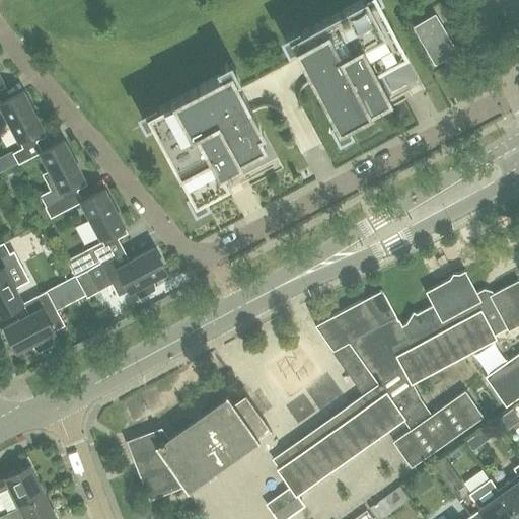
[(370,6),(366,0),(361,0),(300,32),(304,41),(296,46),(301,56),(302,57),(313,79),(314,79),(335,119),(343,114),(347,122),(370,109),(371,109),(369,106),(388,96),(389,95),(388,94),(383,84),(378,73),(376,70),(388,64),(406,55),(388,21),(378,2),(370,6)]
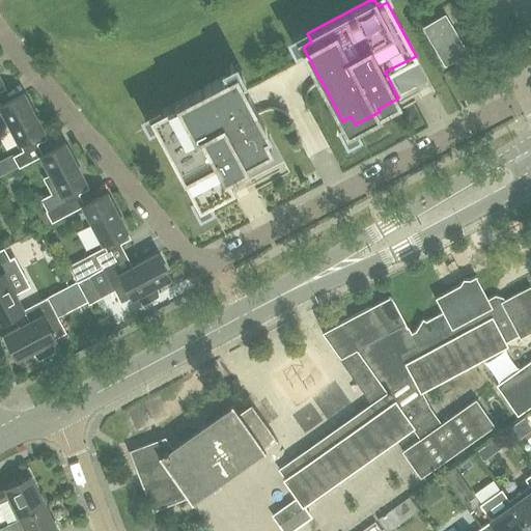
[(459,37),(446,14),(423,26),(437,50),(459,37)]
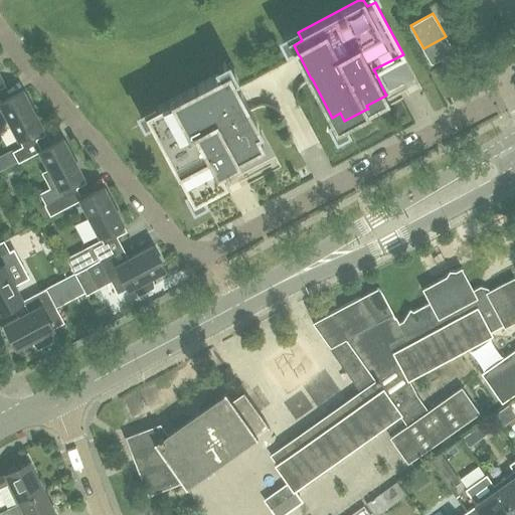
[(202,196),(225,184),(226,184),(218,170),(238,159),(237,156),(263,143),(256,132),(260,130),(261,130),(250,111),(239,89),(238,88),(233,77),(224,81),(220,73),(155,108),(160,116),(152,121),(190,193),(198,188),(202,196)]
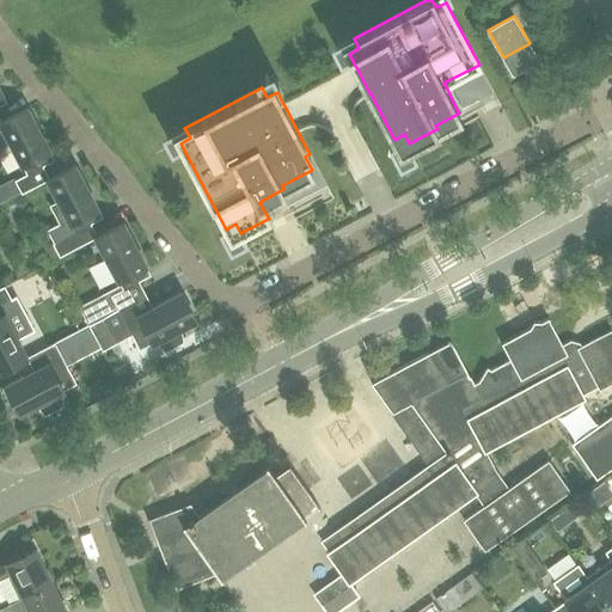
[(22,193),(49,178),(43,166),(55,159),(28,108),(1,121),(0,121),(0,123),(26,173),(16,181),(22,193)]
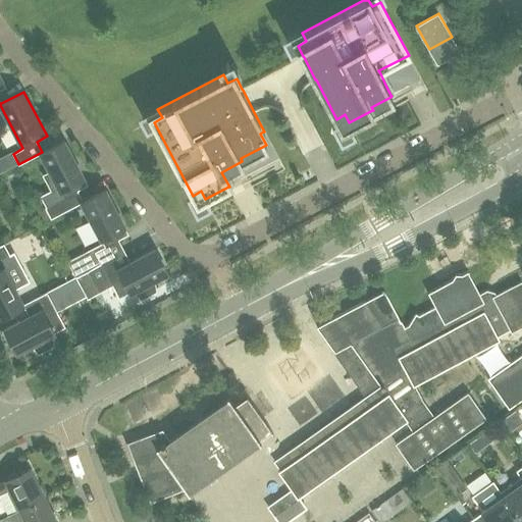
[(51,218),(84,201),(77,191),(88,186),(64,141),(43,152),(42,152),(18,164),(18,165),(41,153),(63,198),(45,207),(51,218)]
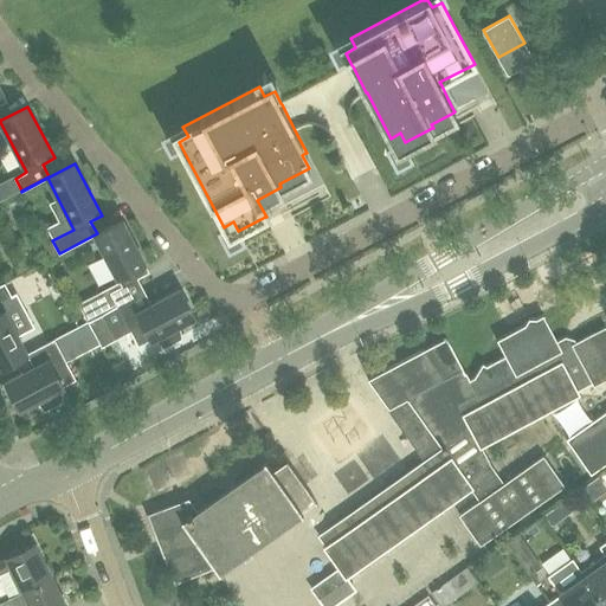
[(116,305),(144,290),(137,278),(149,272),(122,220),(97,234),(97,233),(59,253),(59,255),(95,236),(122,287),(110,292),(116,305)]
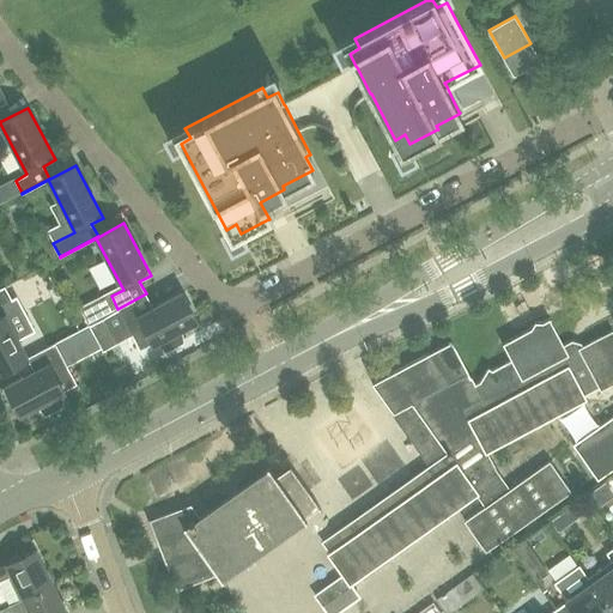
[(18,278),(29,272),(28,268),(23,260),(17,263),(13,271),(18,278)]
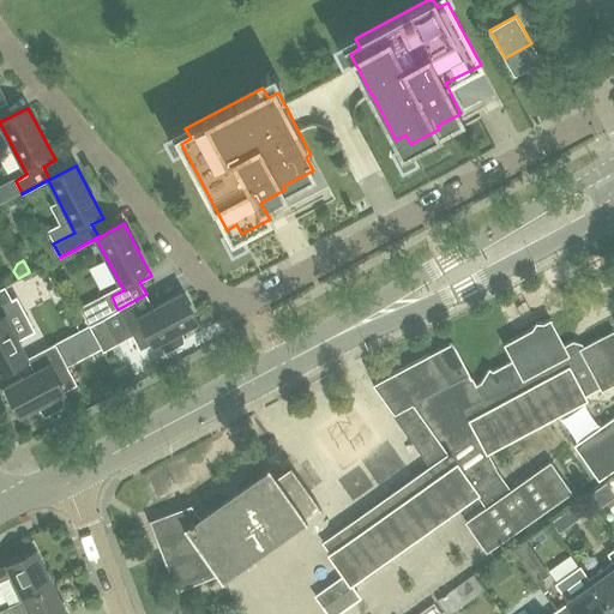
[(0,371),(28,357),(0,306),(0,305),(12,300),(5,287),(0,288),(0,371)]
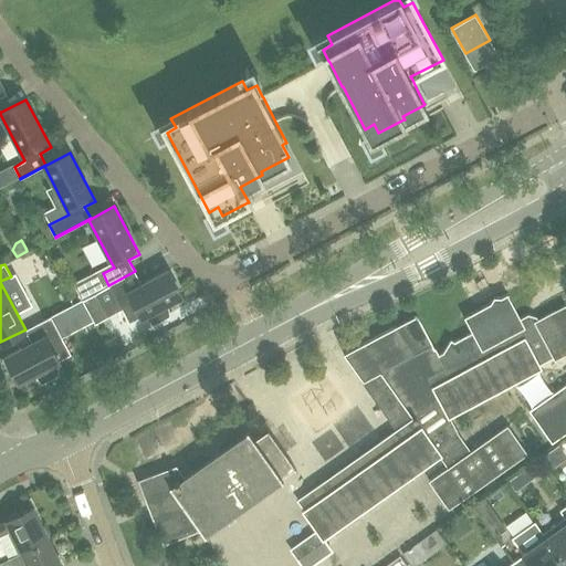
[(135,271),(108,285),(121,307),(133,301),(142,317),(146,315),(148,320),(153,323),(168,315),(167,310),(165,305),(181,296),(167,270),(142,284),(135,271)]
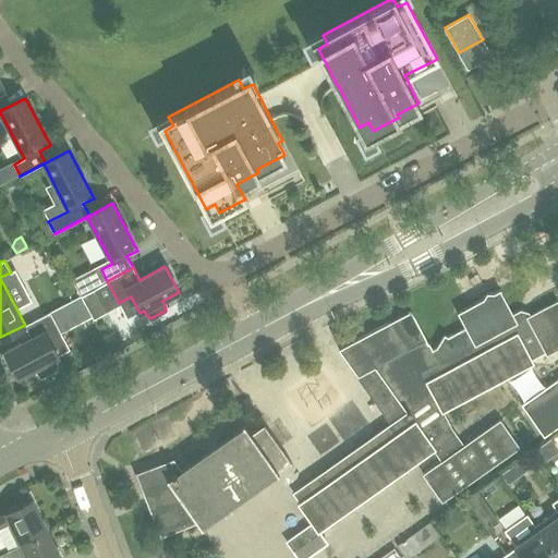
[(92,317),(106,310),(94,288),(81,295),(92,317)]
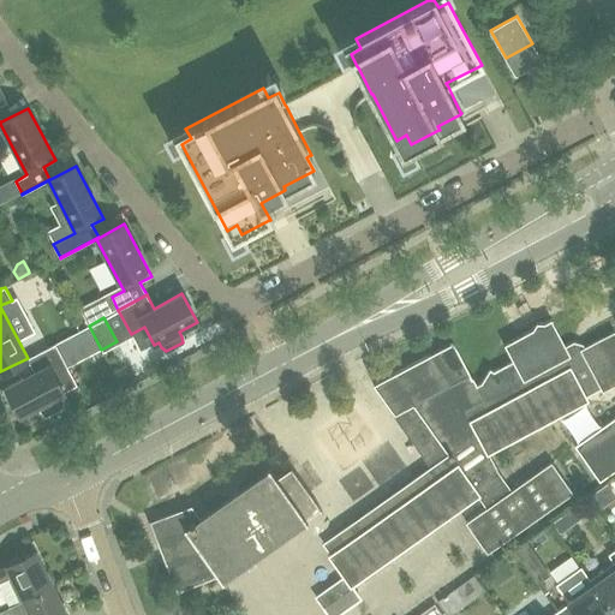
[(512,490),(496,469),(488,453),(587,400),(585,396),(601,387),(603,390),(614,382),(614,333),(614,330),(584,347),(581,344),(573,341),(566,346),(550,318),(544,322),(537,322),(532,328),(505,344),(513,360),(494,371),(490,369),(482,382),(476,386),(453,342),(374,384),(433,466),(322,544),(345,577),(315,597),(322,607),(358,583),(357,581),(478,495),(487,507),(466,521),(488,551),(573,491),(551,461),(512,490)]
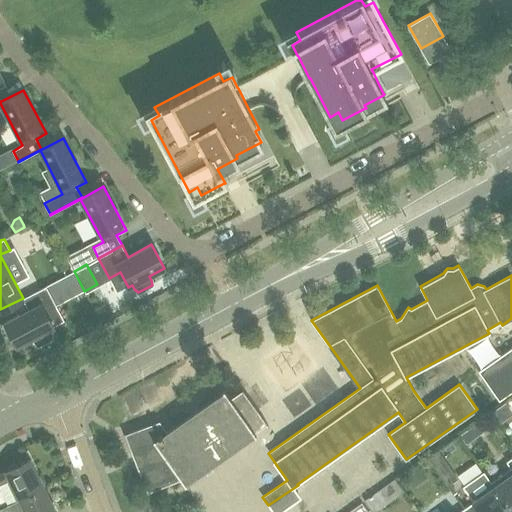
[(62,275),(73,294),(83,289),(72,269),(62,275)]
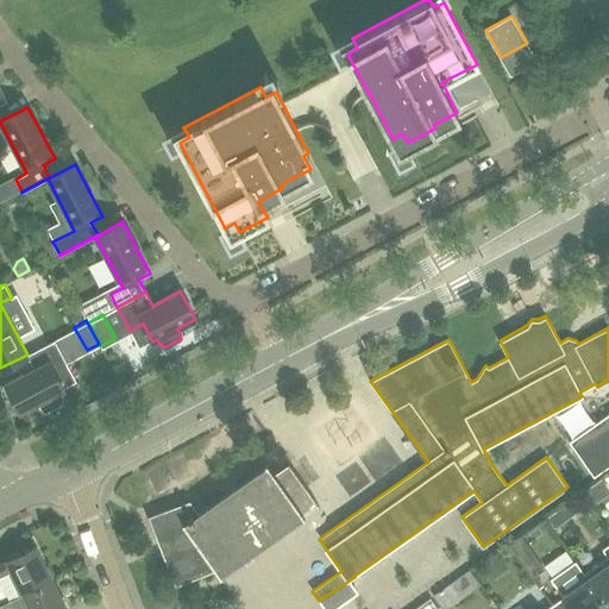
[(27,355),(0,368),(0,369),(26,356),(33,369),(6,383),(20,412),(38,402),(41,407),(46,410),(62,402),(61,396),(58,391),(63,388),(54,371),(67,364),(55,340),(27,355)]
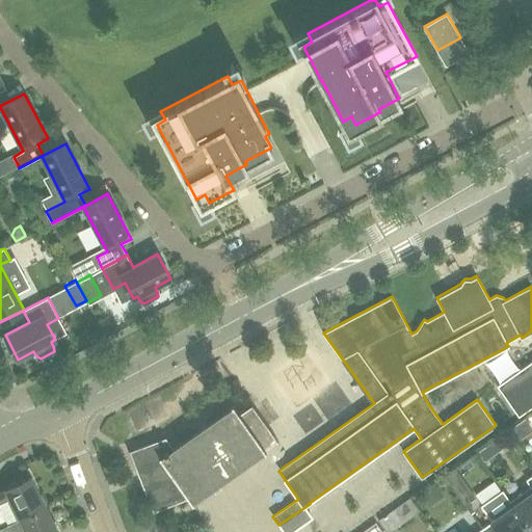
[(531,361),(497,386),(519,417),(531,406),(531,361)]
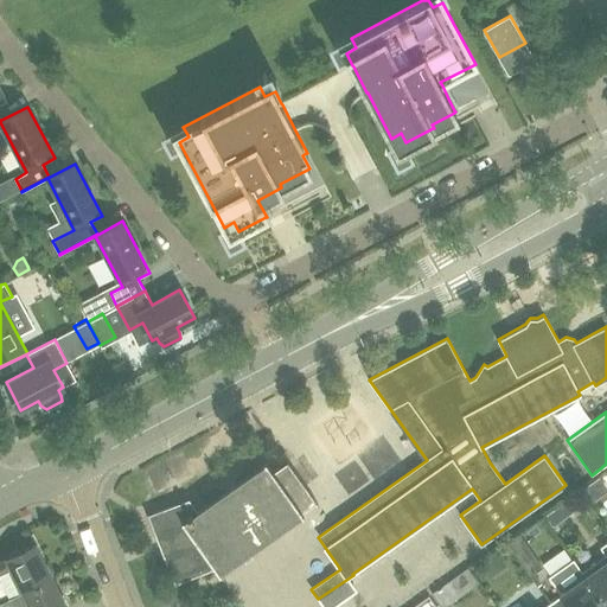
[(189,499),(148,515),(172,576),(211,561),(219,574),(318,504),(288,462),(274,473),(266,460),(197,510),(189,499)]
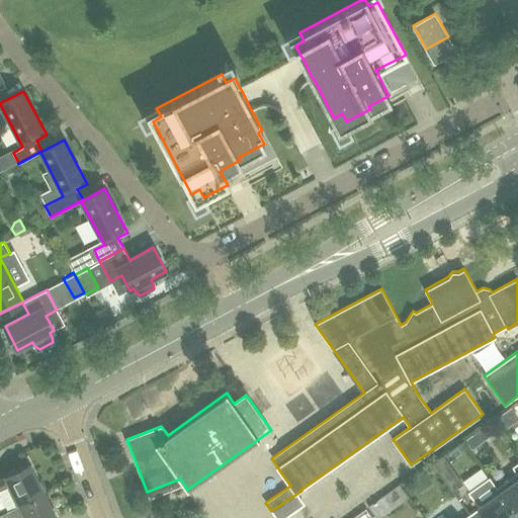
[(493,435),(486,426),(465,440),(471,449),(475,448),(493,435)]
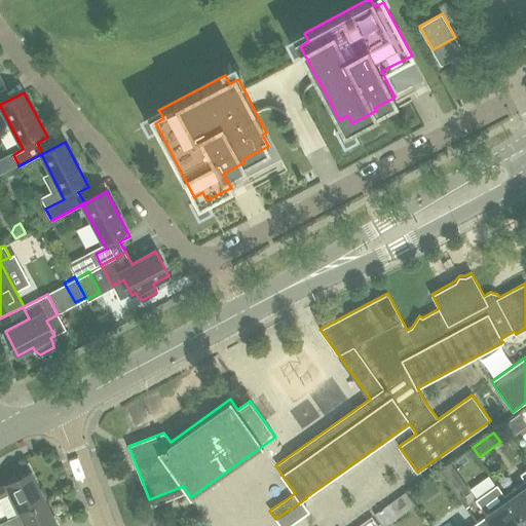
[(440,472),(459,499),(463,497),(471,492),(450,464),(440,472)]
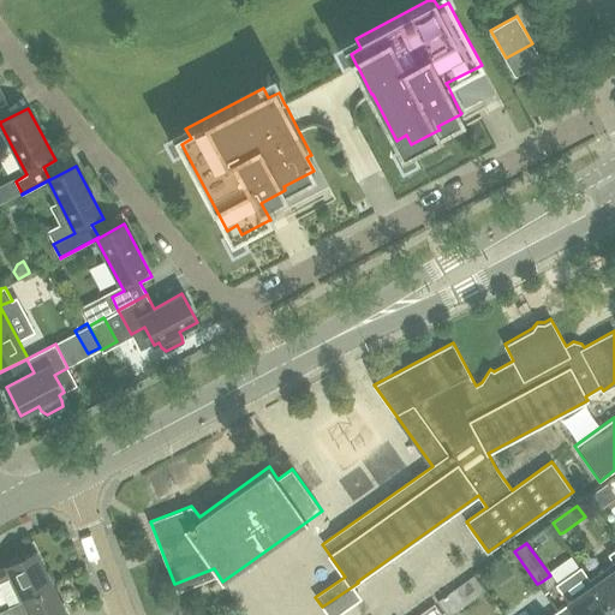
[(614,549),(608,555),(614,562),(590,579),(614,614),(614,549)]
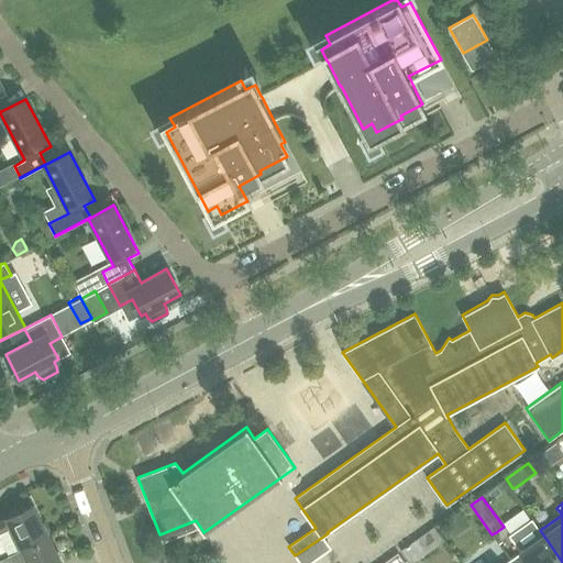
[(22,549),(47,536),(32,505),(7,517),(7,519),(0,521),(0,539),(8,555),(22,549)]
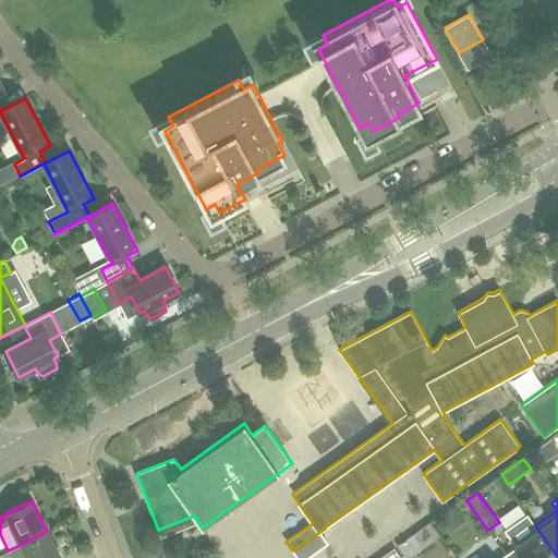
[(465,521),(455,506),(450,509),(441,516),(452,531),(459,526),(465,521)]
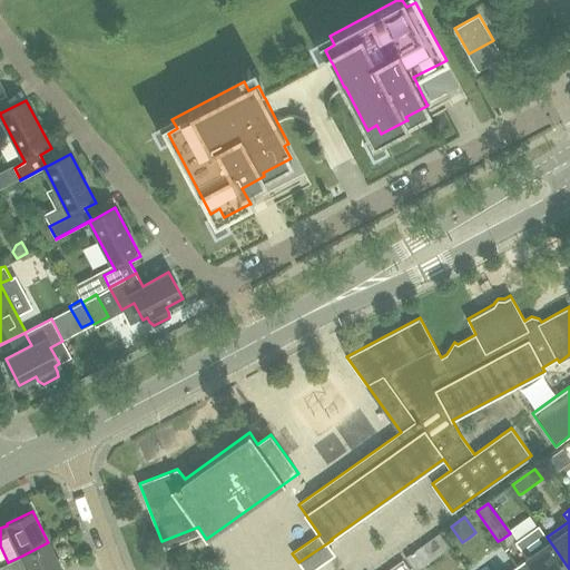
[(527,559),(516,567),(518,569),(569,569),(547,537),(539,526),(516,542),(527,559)]
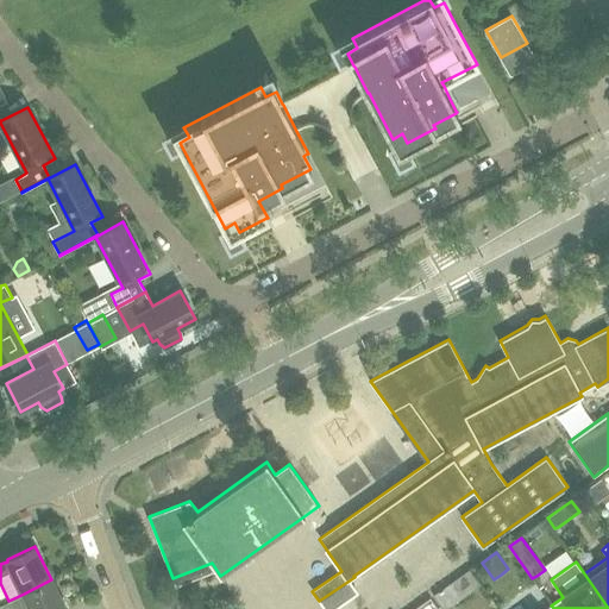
[(470,567),(434,592),(445,608),(481,583),(470,567)]
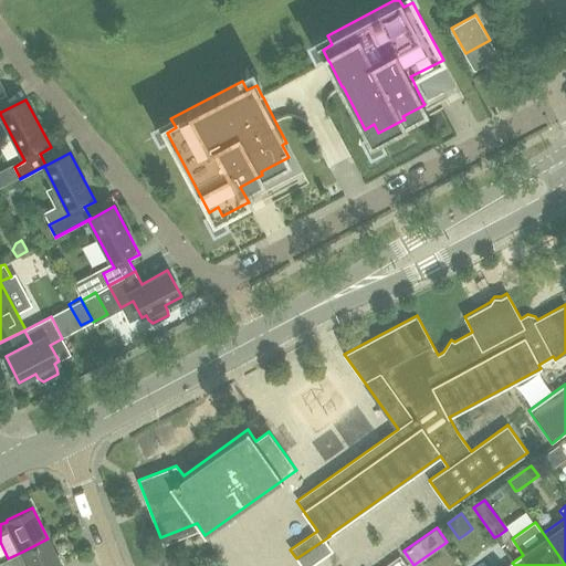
[(0,565),(61,565),(48,538),(22,552),(8,558),(0,563),(0,565)]
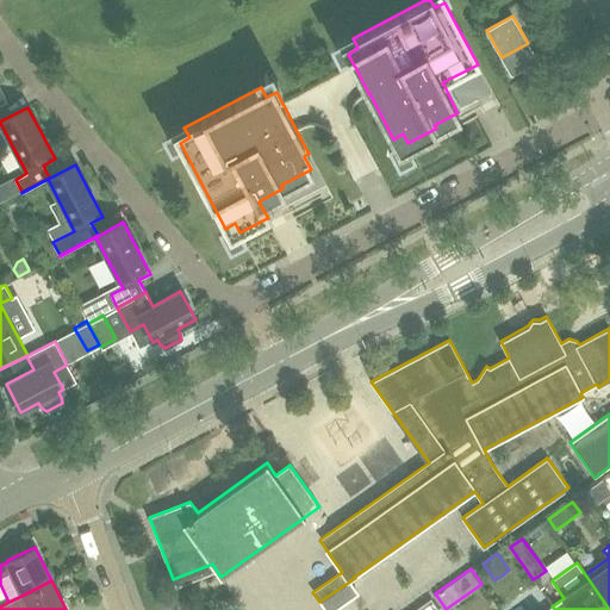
[(437,609),(430,599),(415,609),(437,609)]
